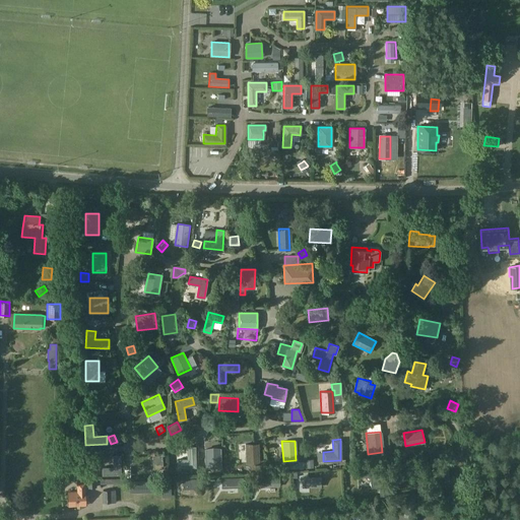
[(251,444),(246,445),(246,448),(247,463),(259,462),(258,444),(251,444)]
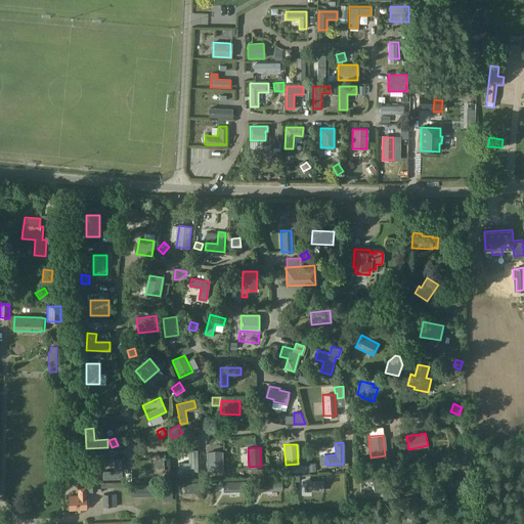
[(179,464),(180,472),(199,471),(198,449),(189,450),(189,463),(179,464)]
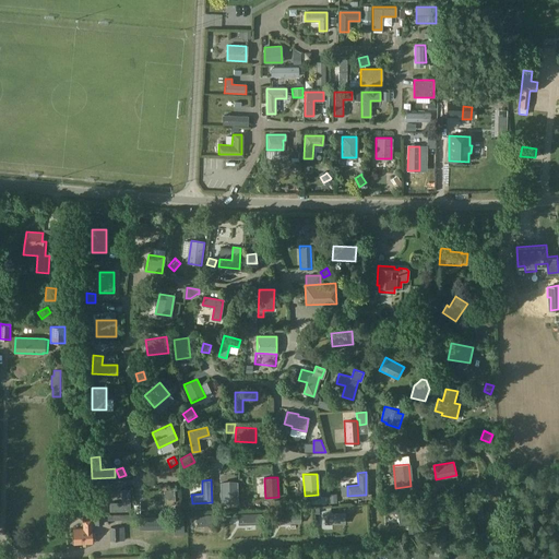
[(237,502),(236,482),(221,482),(222,502),(237,502)]
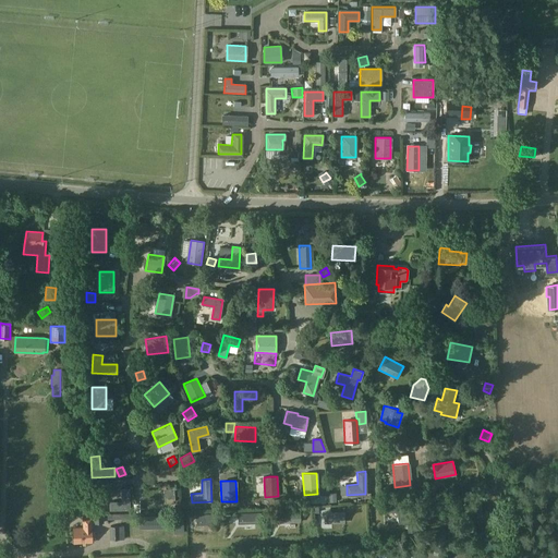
[(110,501),(110,510),(130,509),(129,488),(122,488),(122,501),(110,501)]
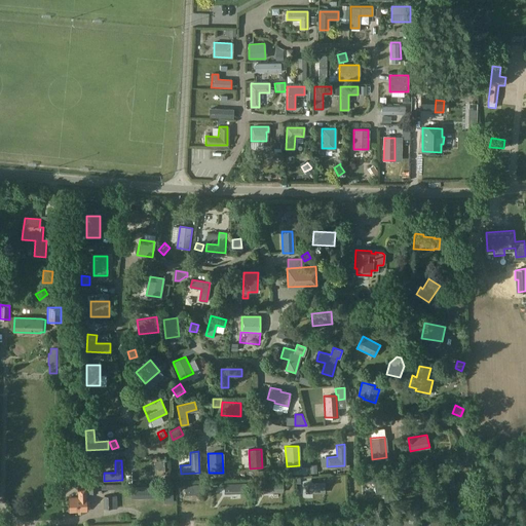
[(155,475),(164,474),(163,460),(154,461),(155,475)]
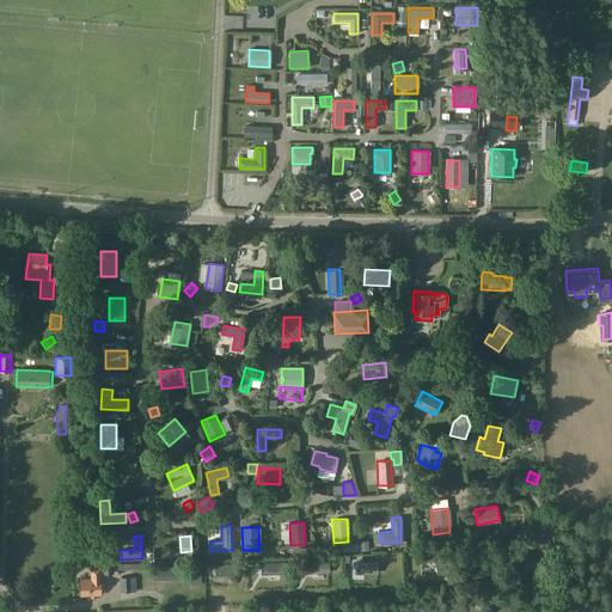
[(496,548),(475,548),(475,556),(481,556),(481,564),(489,564),(489,556),(496,556),(496,548)]
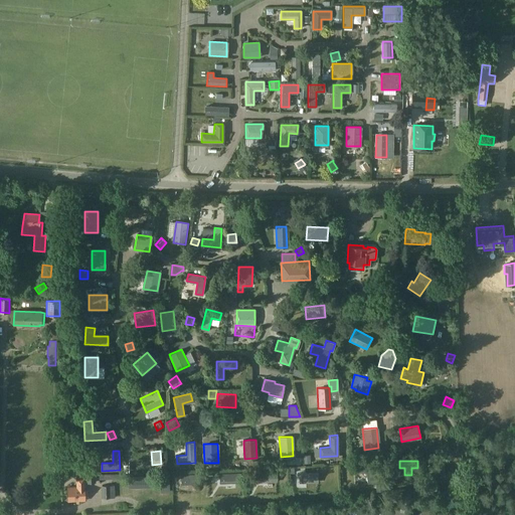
[(444,462),(430,463),(430,477),(445,476),(444,462)]
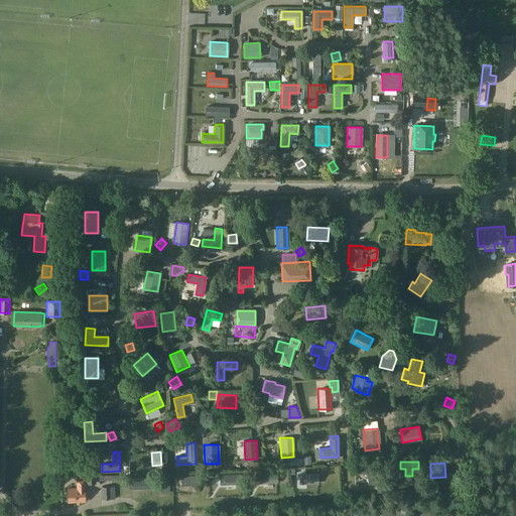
[(95,465),(92,466),(85,466),(86,484),(96,484),(95,465)]
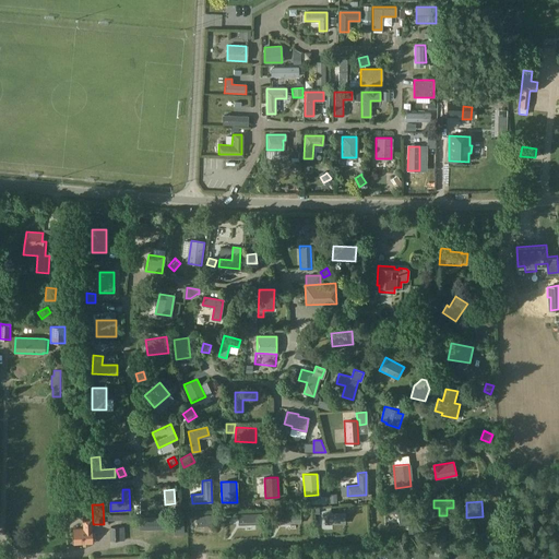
[(385,504),(385,513),(397,512),(399,524),(407,523),(405,503),(385,504)]
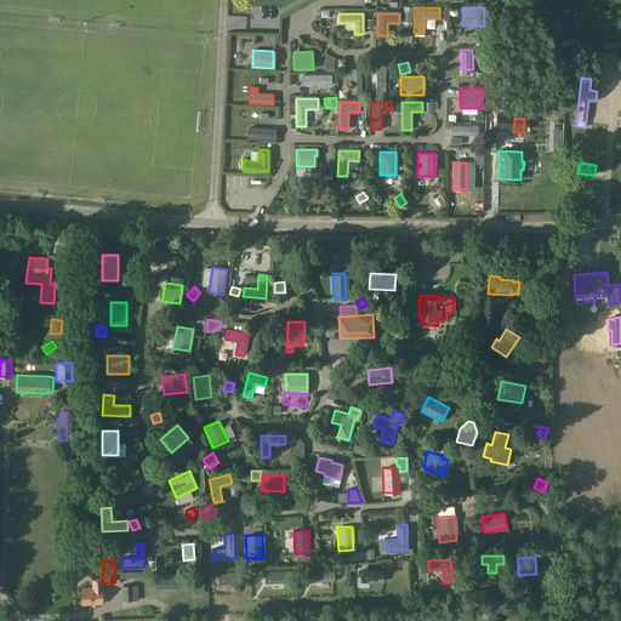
[(332,570),(312,570),(312,581),(334,581),(332,570)]
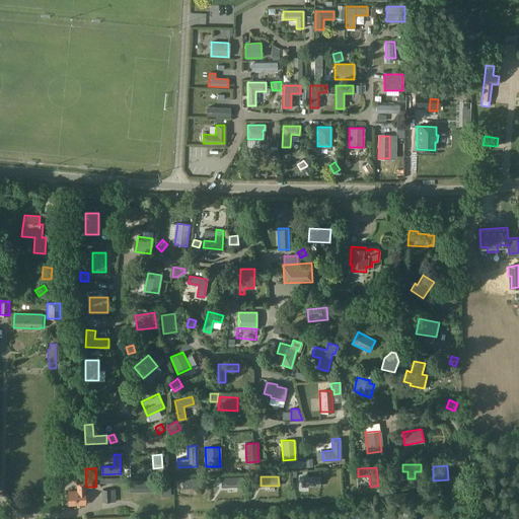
[(301,476),(301,486),(319,486),(319,485),(319,476),(301,476)]
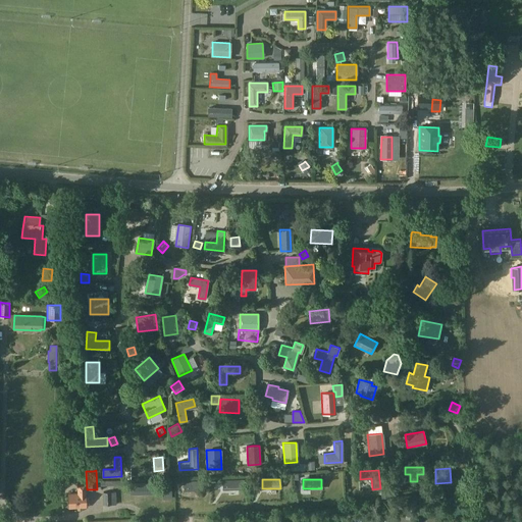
[(222,480),(222,490),(243,489),(243,480),(222,480)]
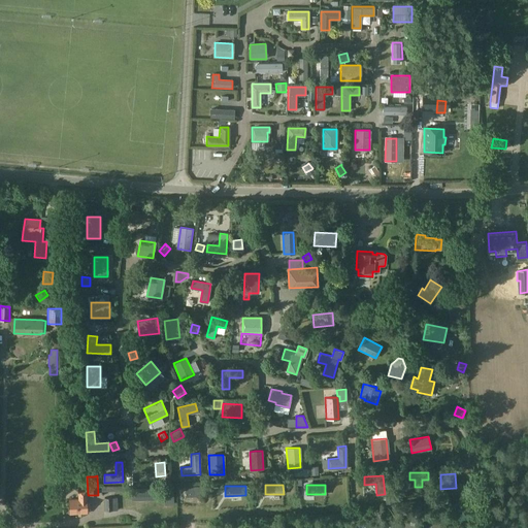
[(186,487),(186,496),(202,496),(202,487),(186,487)]
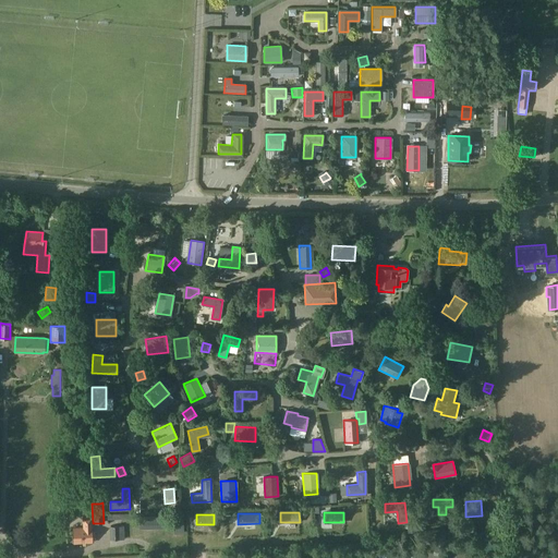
[(173,517),(138,518),(140,528),(173,526),(173,534),(183,533),(183,516),(173,517)]
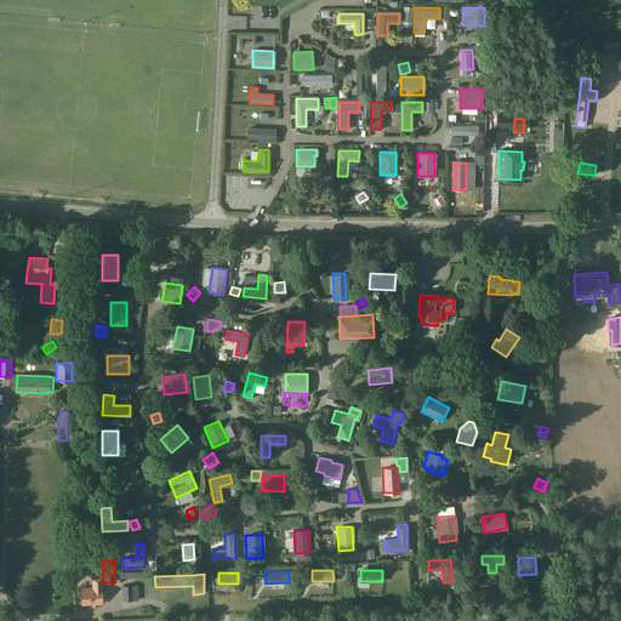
[(81,604),(102,604),(101,576),(91,577),(92,587),(81,587),(81,604)]
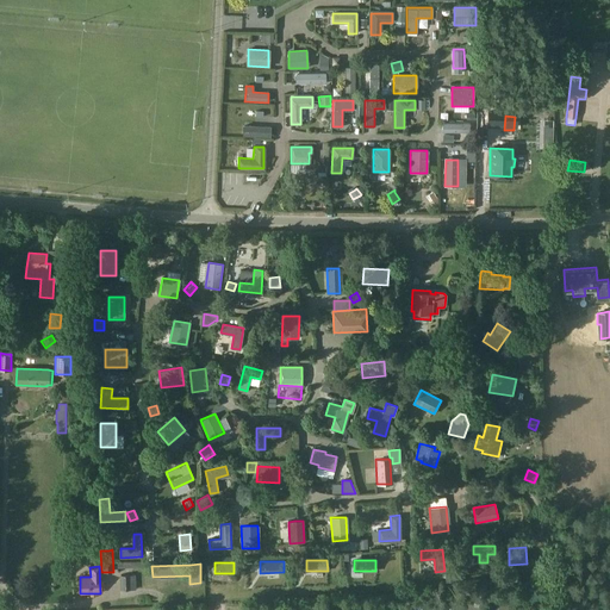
[(136,590),(135,576),(120,576),(120,591),(136,590)]
